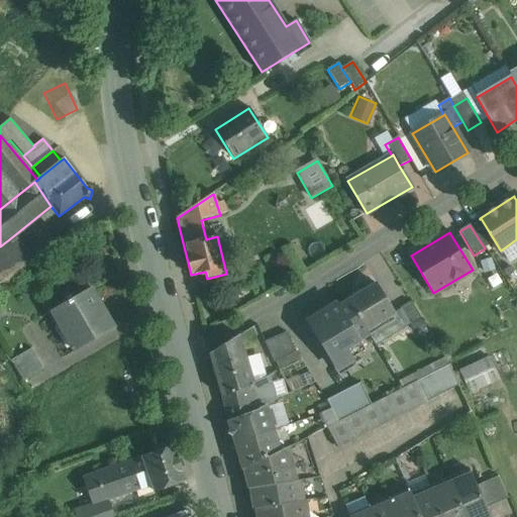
[(9,239),(0,246),(0,283),(5,279),(27,262),(9,239)]
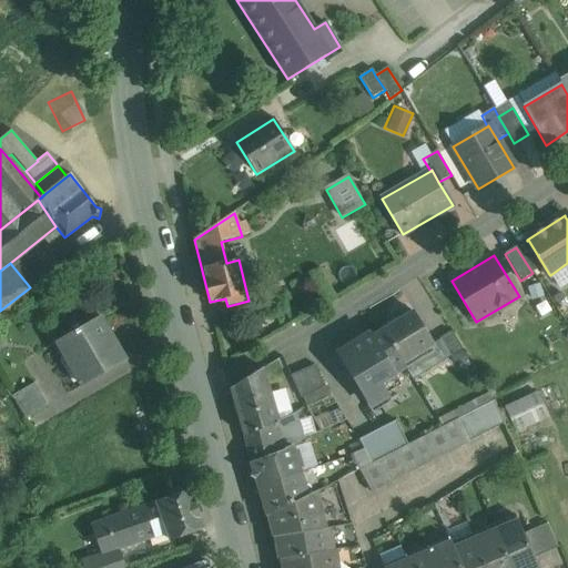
[(30,287),(6,306),(11,313),(37,295),(30,287)]
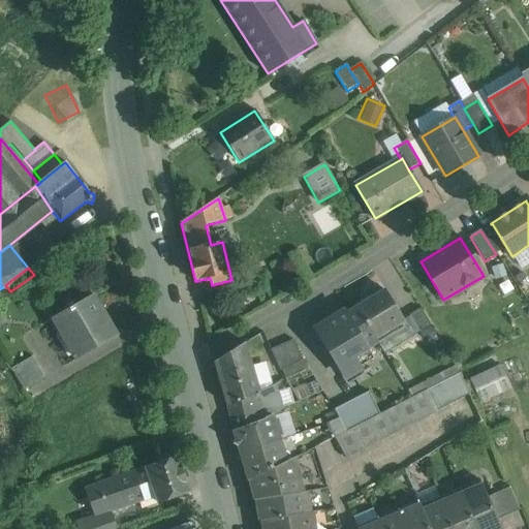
[(384,290),(356,308),(356,309),(375,339),(404,321),(384,290)]
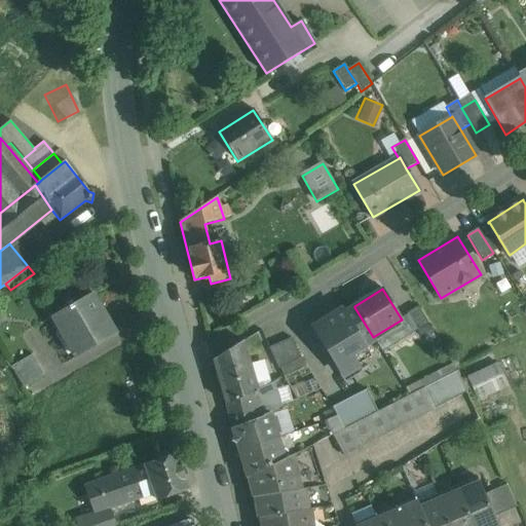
[(91,294),(52,316),(76,358),(115,335),(91,294)]
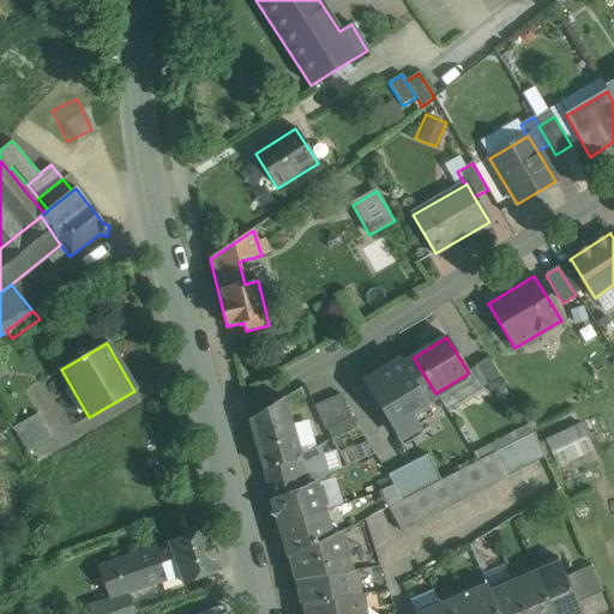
[(402,366),(399,361),(365,383),(398,438),(433,417),(426,405),(439,398),(435,393),(414,359),(402,366)]
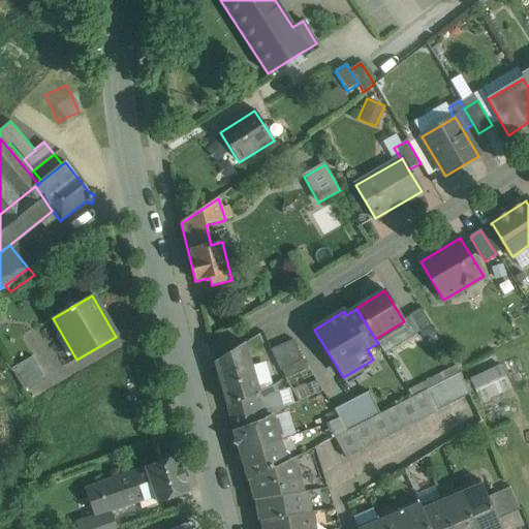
[(419,309),(408,316),(422,338),(433,331),(419,309)]
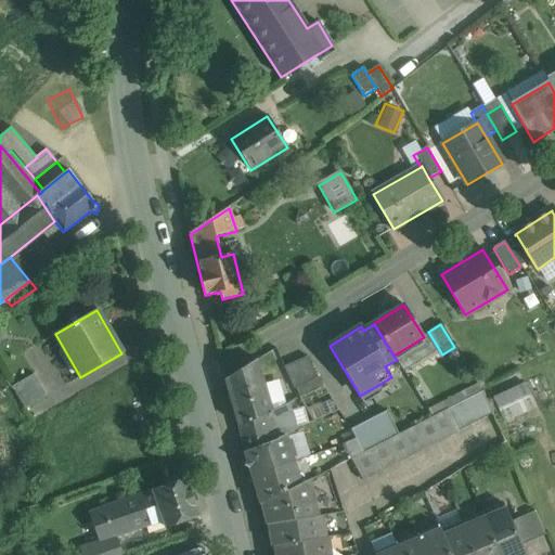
[(307,357),(284,366),(294,389),(296,389),(317,379),(307,357)]
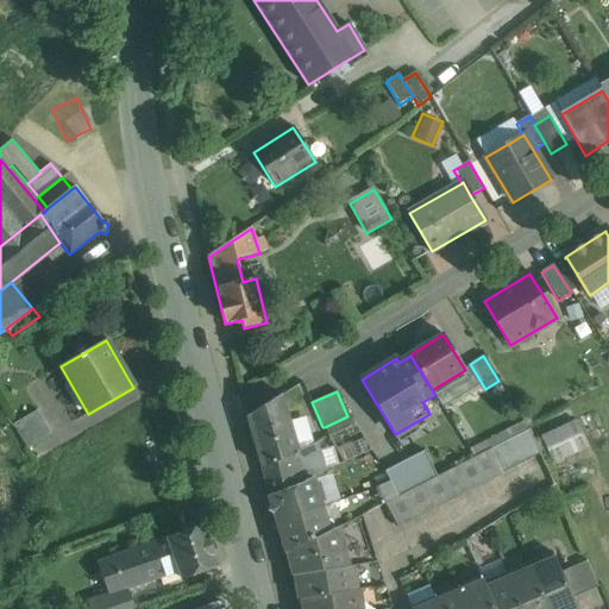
[(282,396),(249,418),(263,468),(297,453),(282,396)]
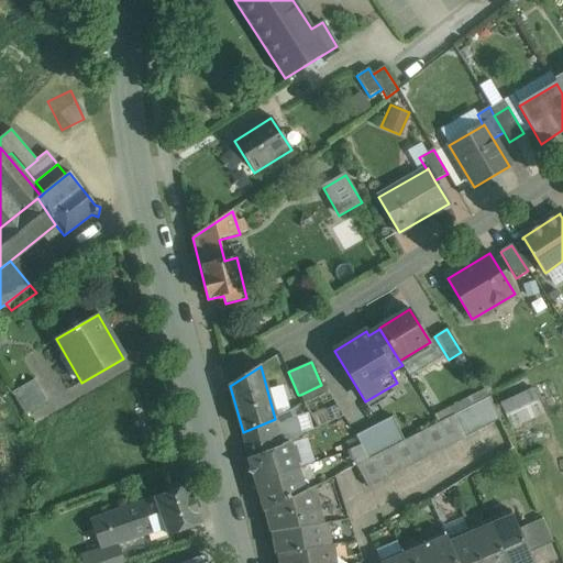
[(34,379),(12,393),(25,416),(47,403),(34,379)]
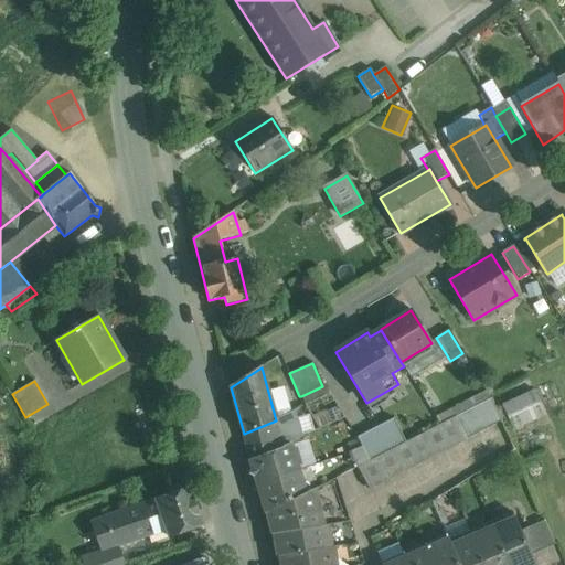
[(322,386),(301,396),(305,405),(329,393),(324,385),(322,386)]
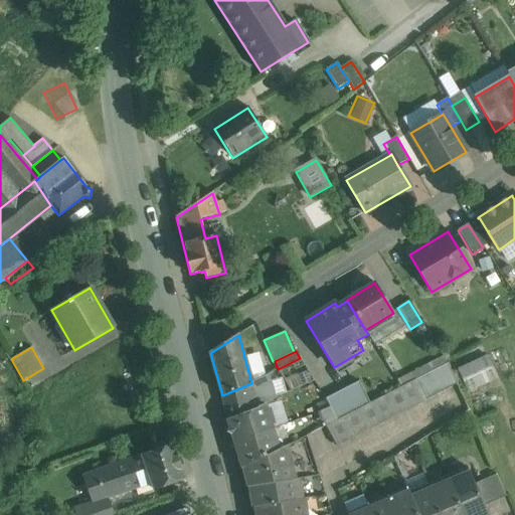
[(487,357),(458,370),(467,391),(496,378),(487,357)]
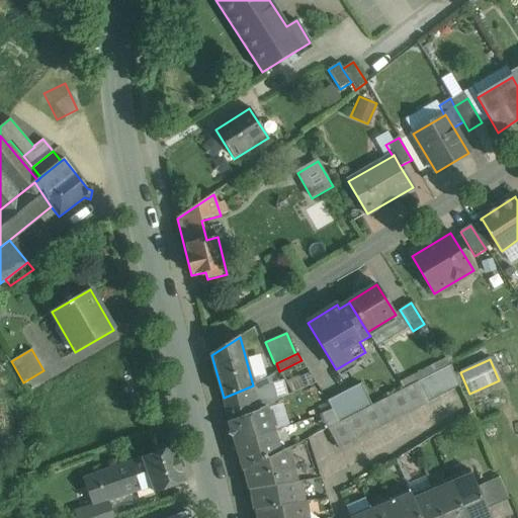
[(301,360),(279,371),(292,394),(316,383),(303,360),(301,360)]
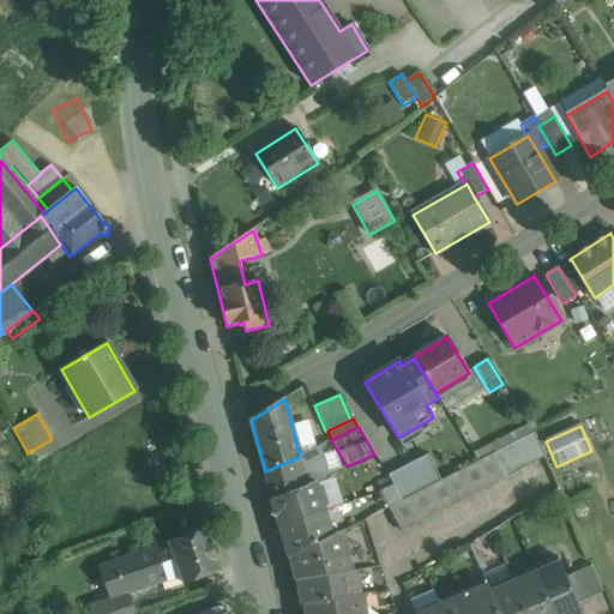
[(494,452),(441,481),(402,501),(389,507),(401,533),(507,479),(494,452)]
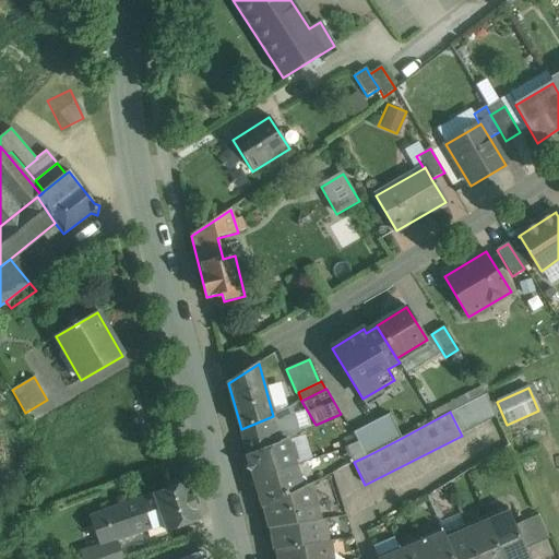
[(273,416),(241,429),(249,454),(274,444),(281,441),(273,416)]
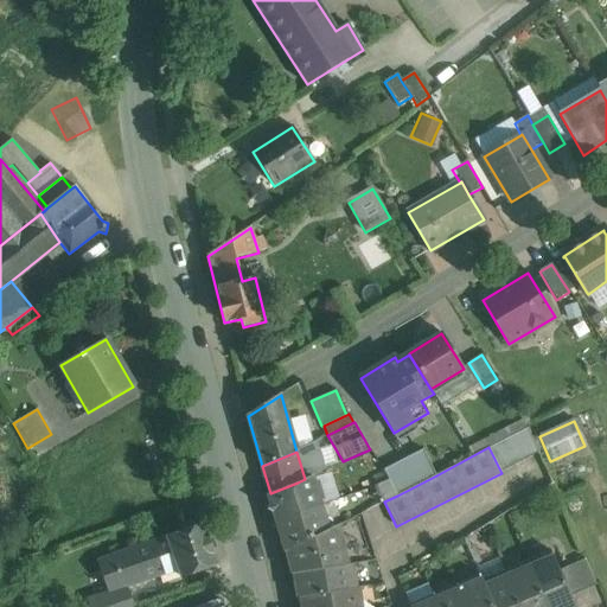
[(427,459),(389,479),(397,496),(436,475),(427,459)]
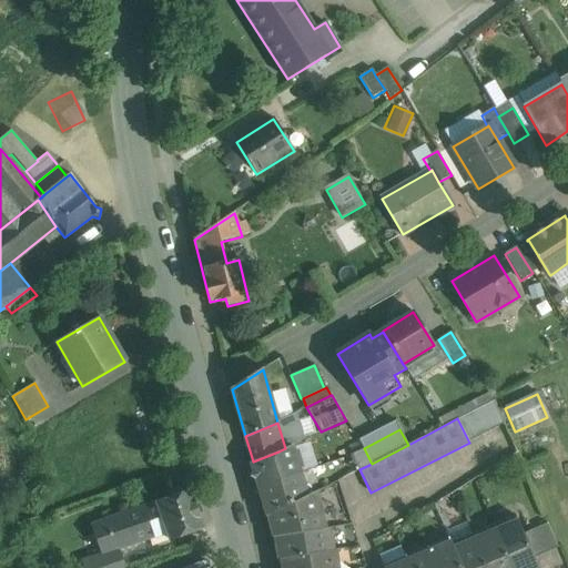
[(253,462),(252,463),(254,472),(252,477),(257,479),(260,488),(300,473),(298,468),(301,468),(295,450),(293,452),(291,446),(285,448),(279,452),(253,462)]
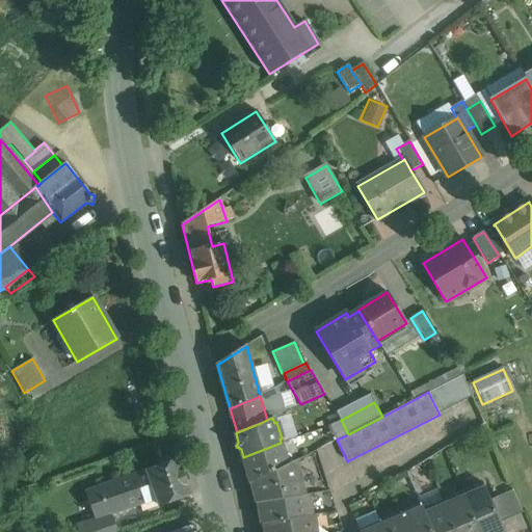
[(281,443),(243,457),(250,483),(251,483),(287,466),(281,443)]
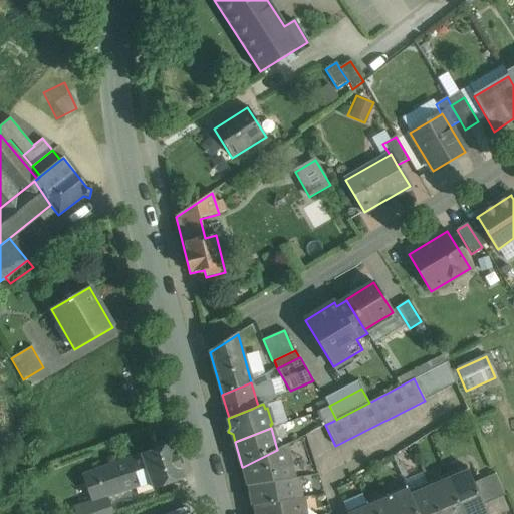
[(172,444),(96,471),(99,480),(105,497),(135,487),(137,494),(153,488),(184,478),(172,444)]
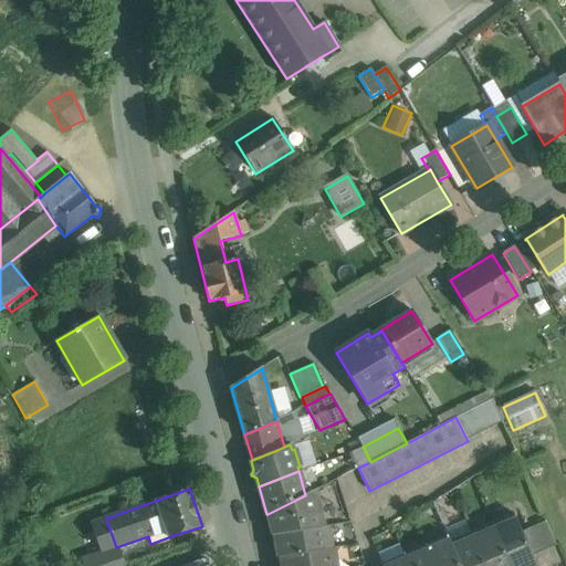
[(305,495),(268,514),(274,536),(275,536),(320,527),(314,490),(305,495)]
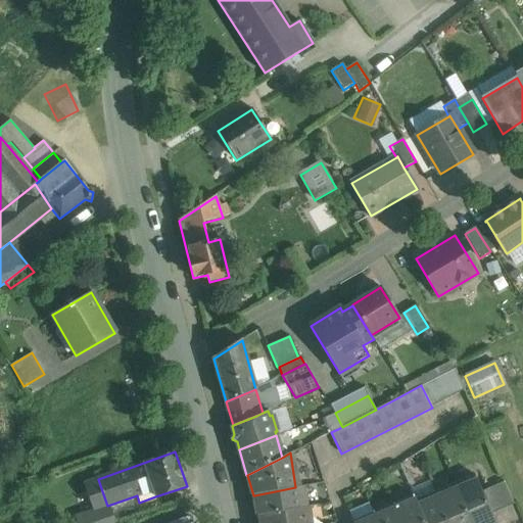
[(522,522),(522,463),(501,473),(504,481),(514,504),(522,522)]
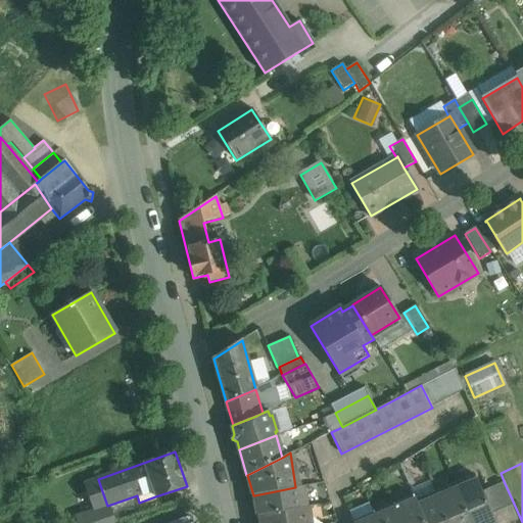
[(482,491),(475,475),(454,484),(470,522),(494,522),(491,514),(482,491)]
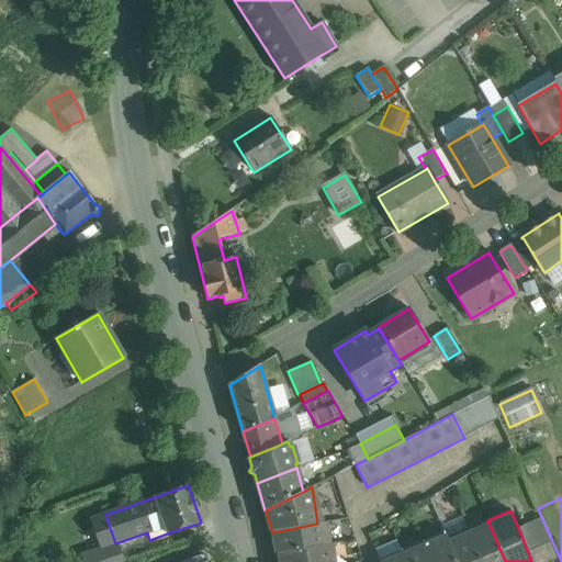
[(541,517),(518,528),(528,552),(552,541),(541,517)]
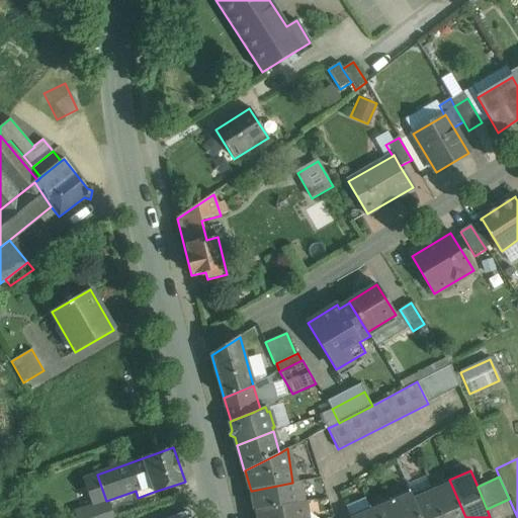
[(465,517),(449,480),(430,488),(442,517),(465,517)]
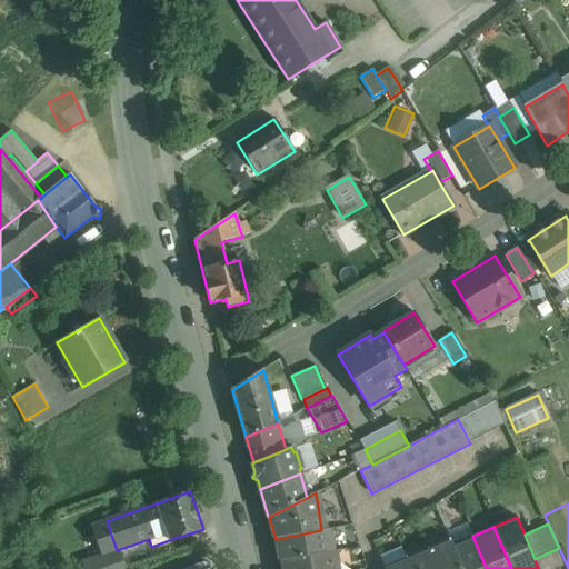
[(321,530),(277,539),(280,561),(282,561),(332,551),(329,529),(321,530)]
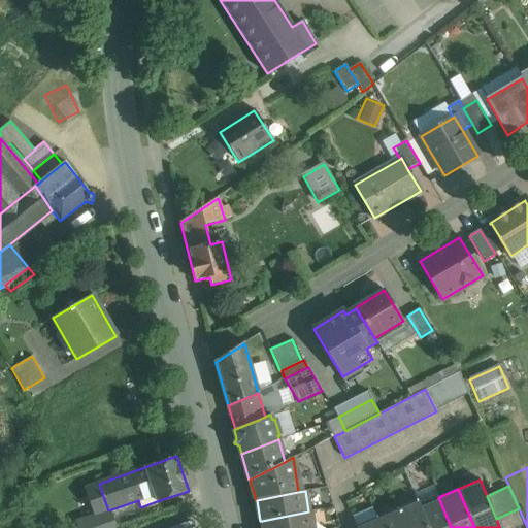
[(102,493),(91,497),(99,520),(110,516),(108,510),(102,493)]
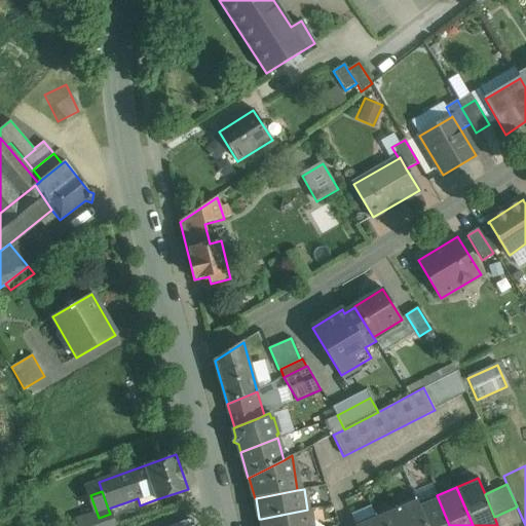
[(99,518),(90,495),(79,499),(87,522),(99,518)]
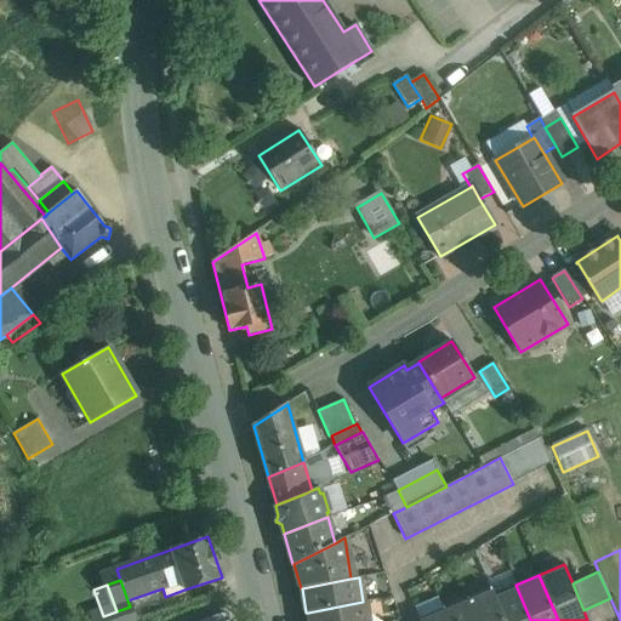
[(530,620),(516,585),(493,594),(503,620),(530,620)]
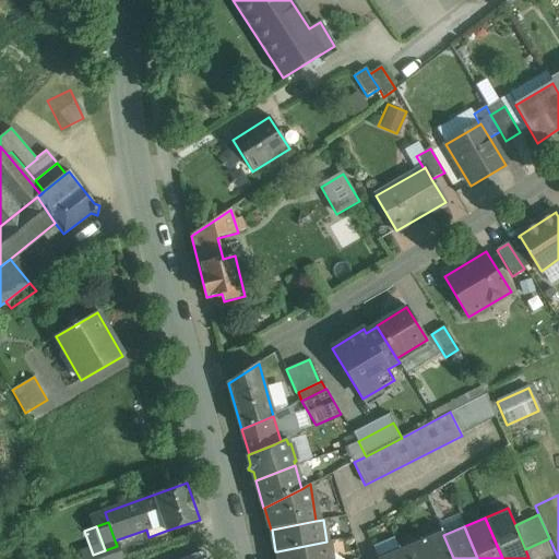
[(453,558),(443,535),(441,530),(419,538),(428,558),(453,558)]
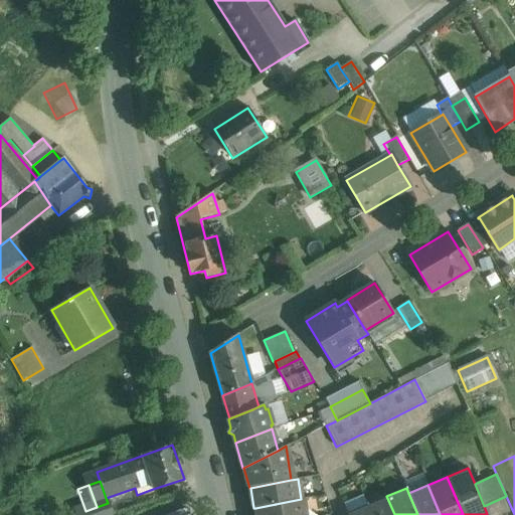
[(77,489),(66,493),(74,514),(81,512),(86,511),(77,489)]
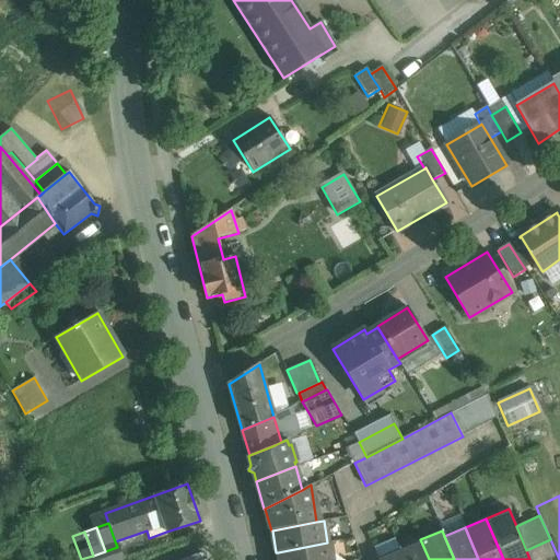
[(429,559),(420,539),(399,549),(404,559),(429,559)]
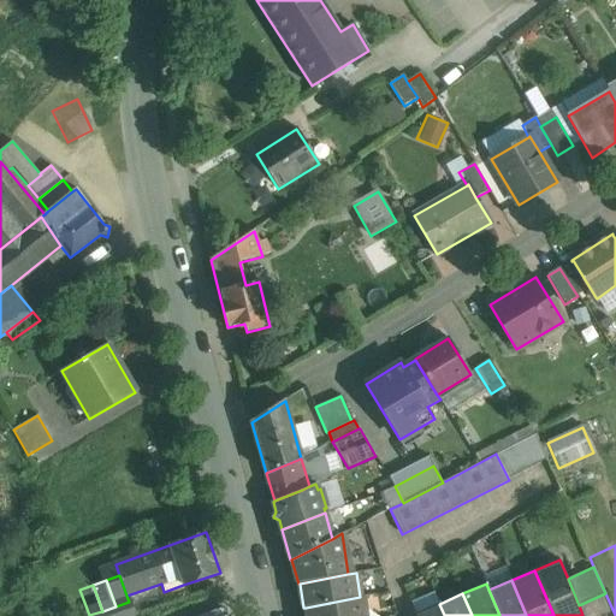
[(360,597),(306,608),(307,615),(366,615),(362,597),(360,597)]
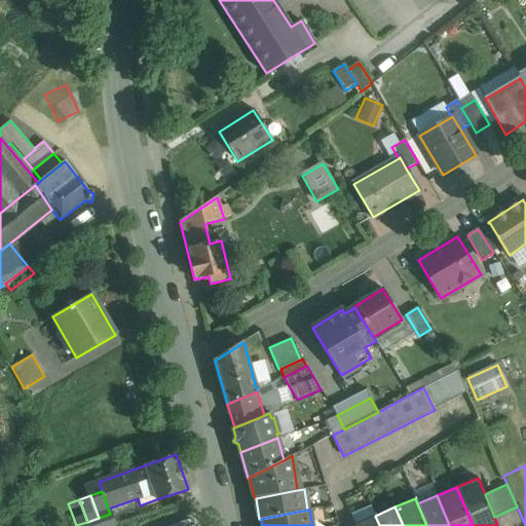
[(87,522),(83,523),(83,525),(111,525),(114,525),(110,514),(99,518),(87,522)]
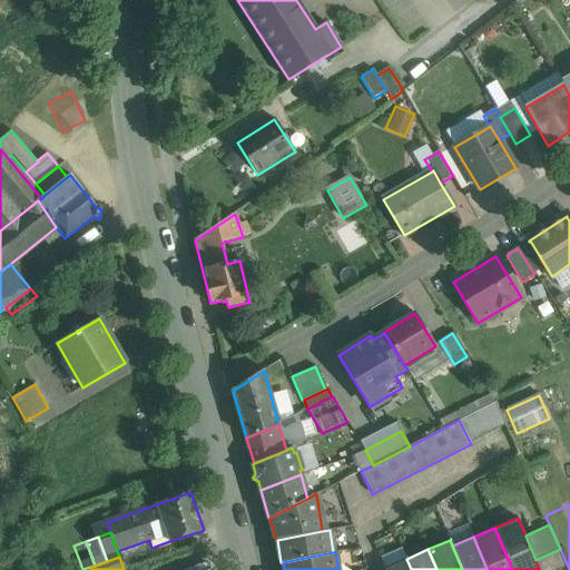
[(411,569),(406,559),(384,568),(384,569),(411,569)]
